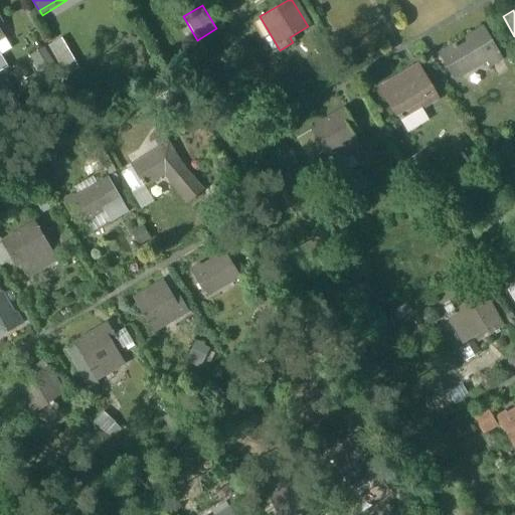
[(0,54),(11,48),(0,29),(0,21),(1,21),(0,18),(0,54)]
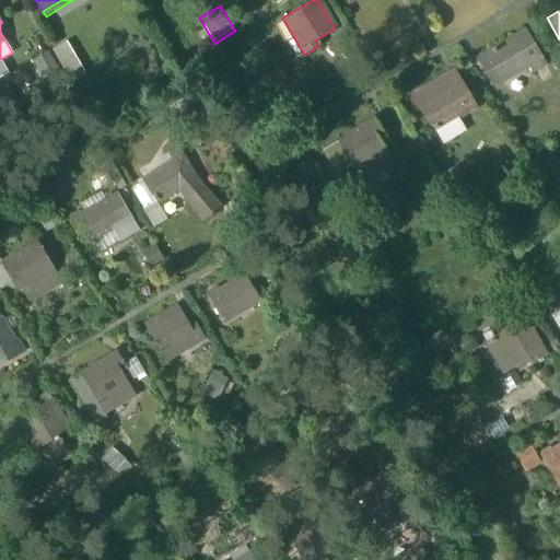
[(478,59),(493,86),(528,66),(533,73),(546,66),(525,31),(512,38),(514,41),(497,51),(496,48),(492,50),(493,54),(489,56),(488,53),(478,59)]
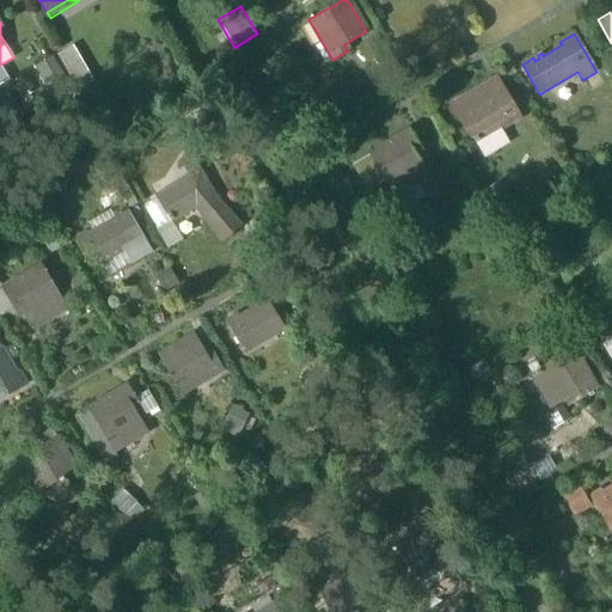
[(53,57),(67,81),(75,93),(95,81),(73,46),(53,57)]
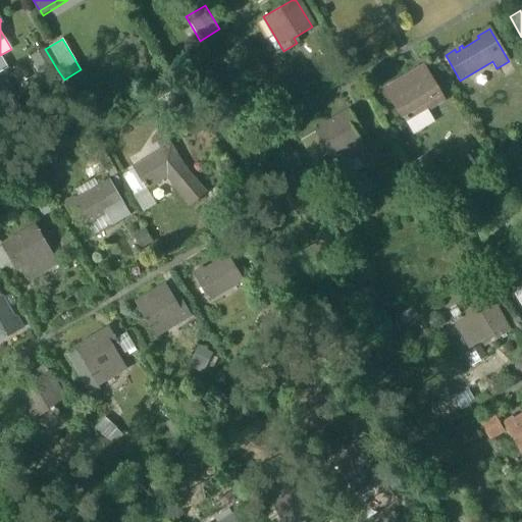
[(42,79),(45,76),(37,62),(47,56),(55,70),(57,69),(45,49),(30,58),(42,79)]
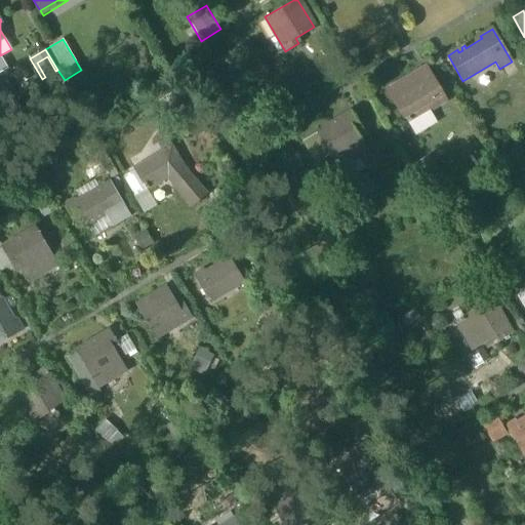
[(37,63),(45,77),(55,71),(47,56),(37,63)]
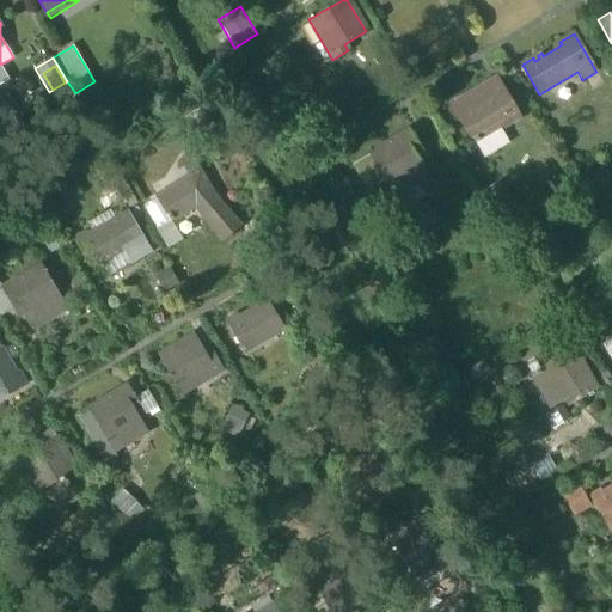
[(494,81),(487,85),(500,106),(506,103),(494,81)]
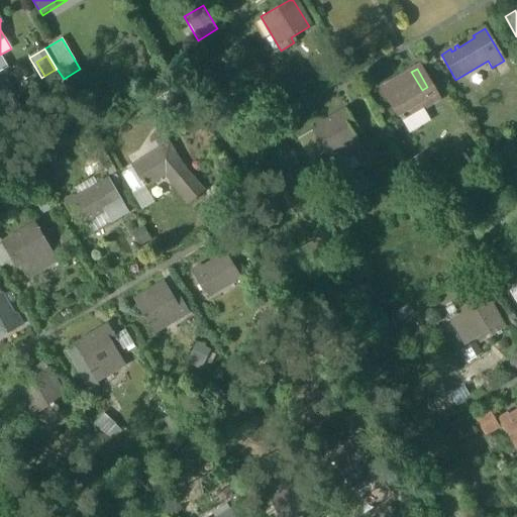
[(435,101),(427,87),(422,90),(411,72),(383,88),(402,120),(422,108),(435,101)]
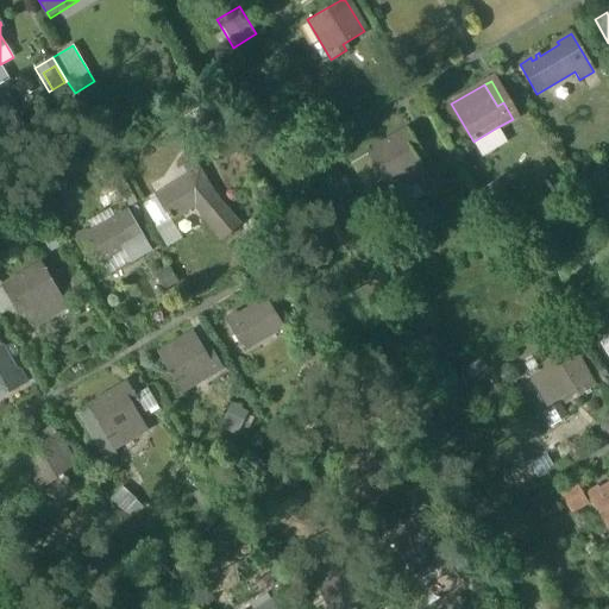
[(0,95),(0,123),(13,115),(1,95),(0,95)]
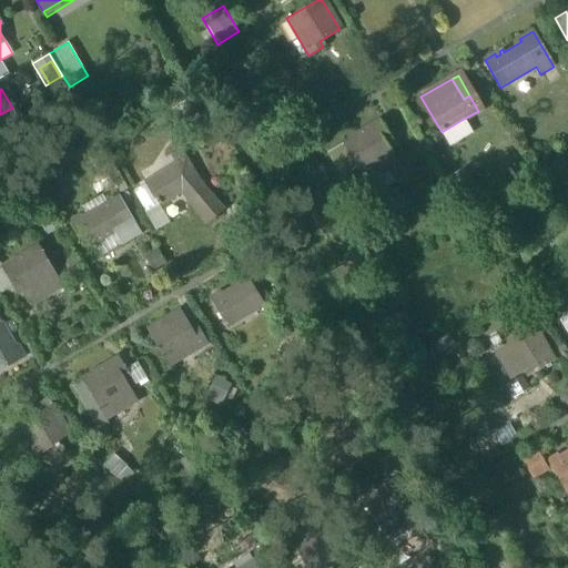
[(464,119),(442,132),(450,148),(474,134),(464,119)]
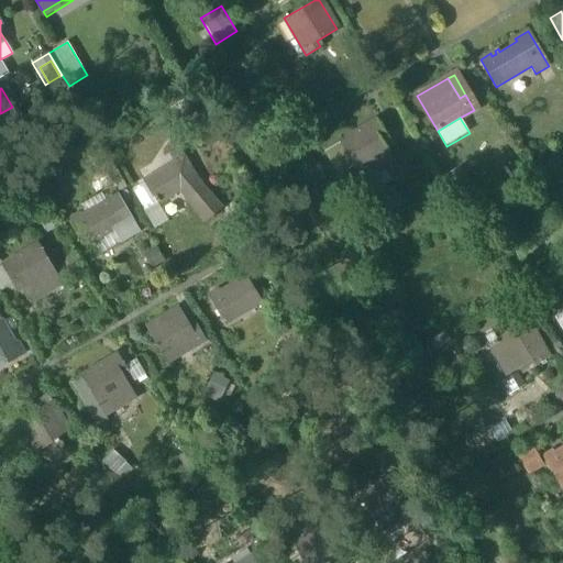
[(355,167),(363,180),(385,168),(394,163),(381,139),(386,135),(377,120),(340,142),(355,167)]
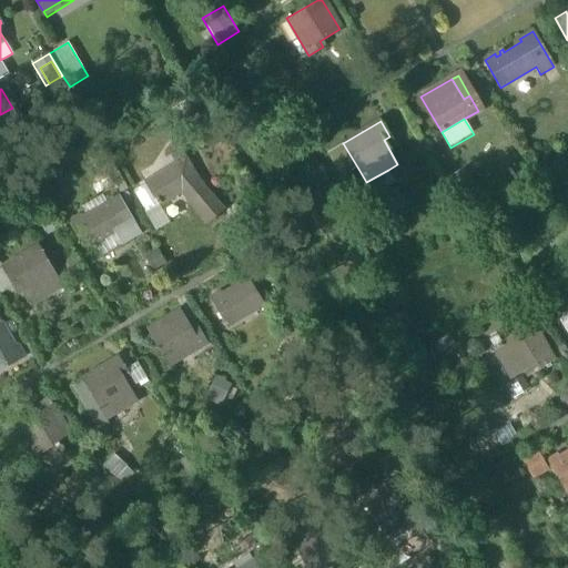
[(358,169),(343,143),(325,154),(341,179),(358,169)]
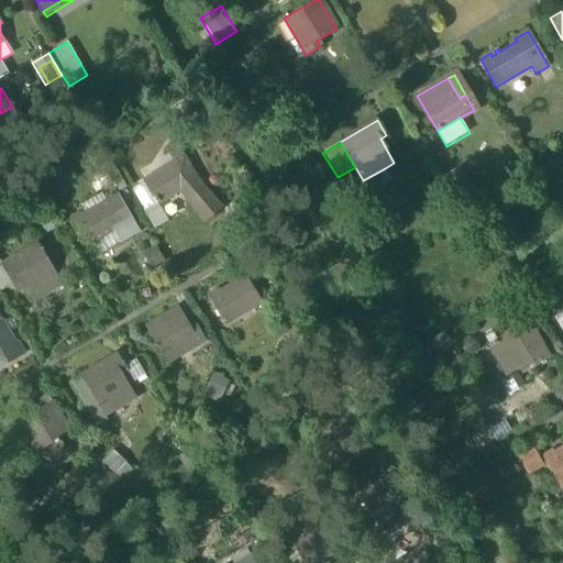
[(180,190),(207,221),(221,209),(197,180),(179,152),(170,156),(175,163),(143,183),(156,205),(180,190)]
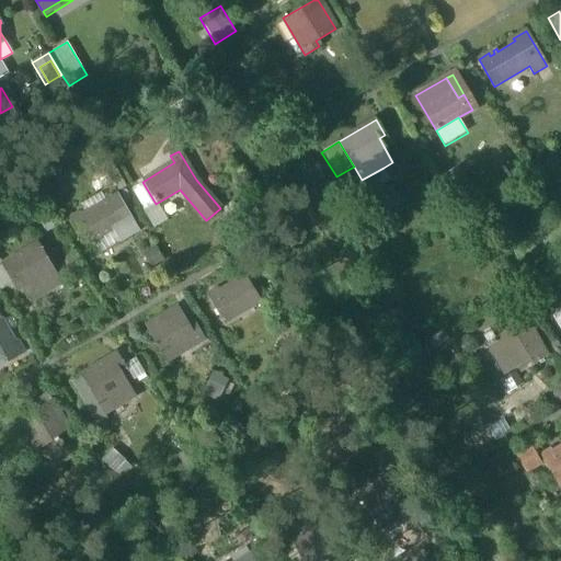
[(458,167),(441,176),(455,201),(472,191),(458,167)]
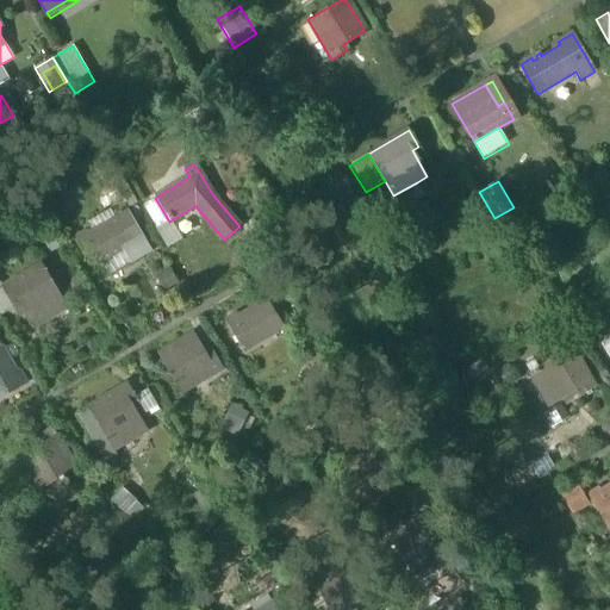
[(417,182),(393,195),(400,209),(424,195),(417,182)]
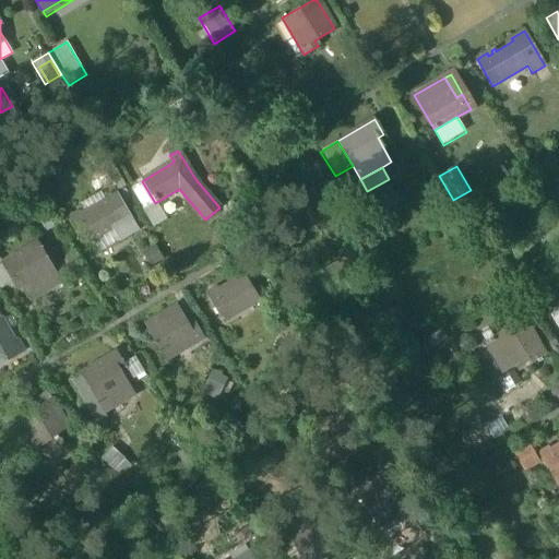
[(129,188),(142,211),(155,203),(142,181),(129,188)]
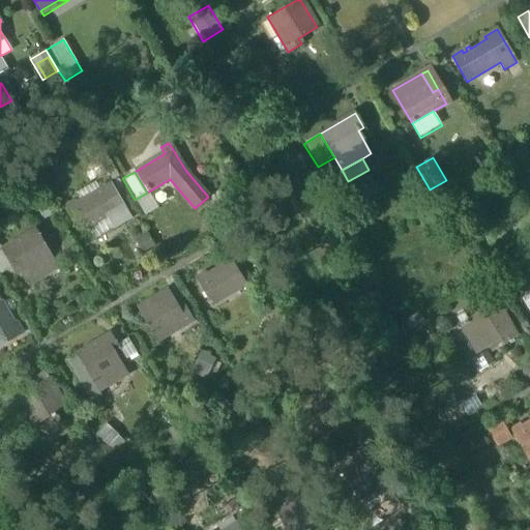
[(81,202),(101,190),(95,181),(76,193),(81,202)]
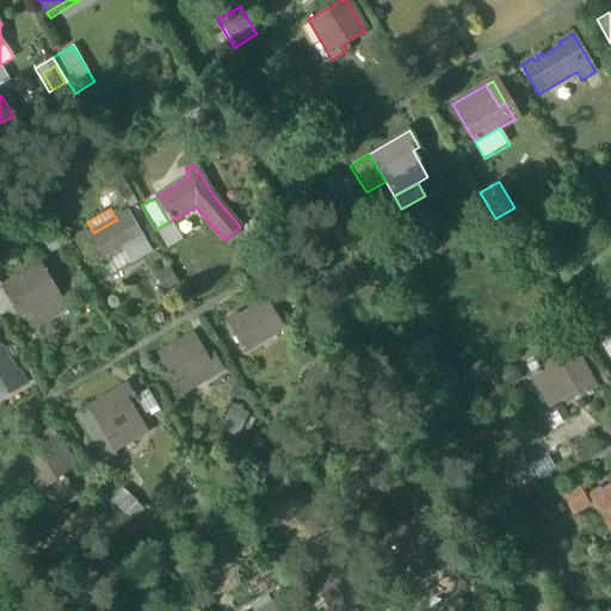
[(129,213),(117,220),(133,246),(144,239),(129,213)]
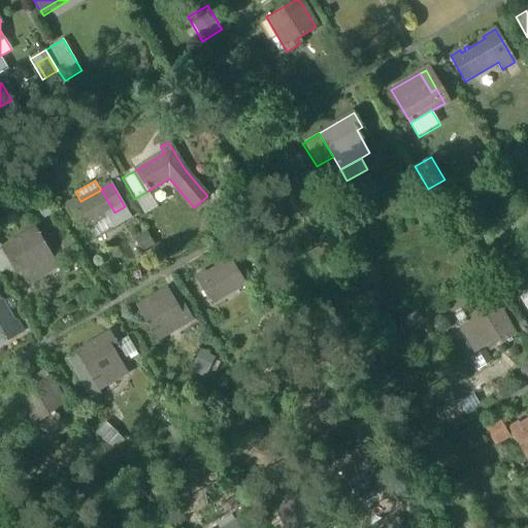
[(79,233),(88,228),(106,217),(114,212),(101,190),(80,201),(76,204),(74,201),(65,207),(79,233)]
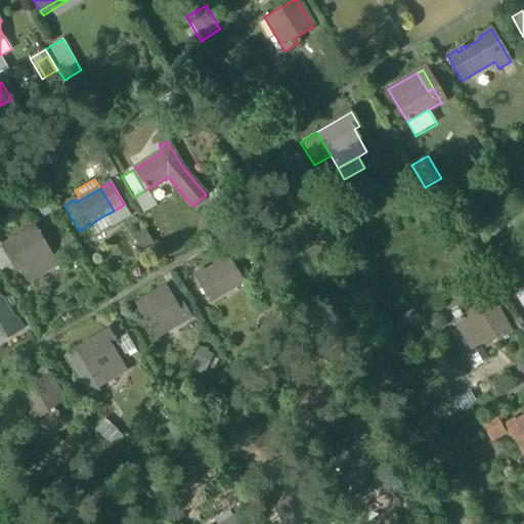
[(145,190),(133,198),(143,213),(155,206),(145,190)]
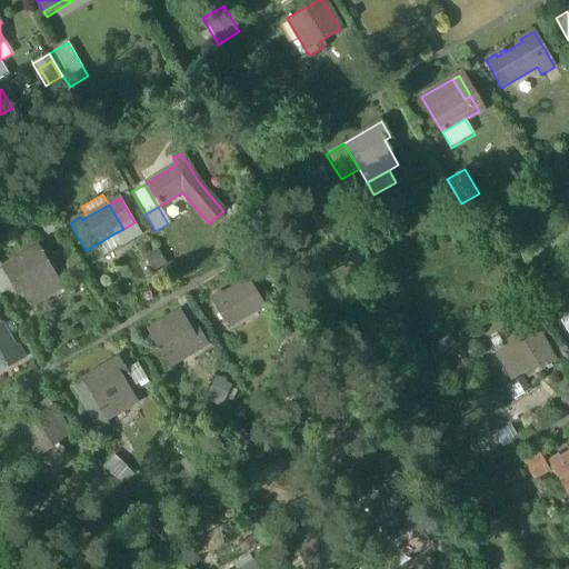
[(115,233),(121,245),(140,233),(135,222),(123,229),(115,233)]
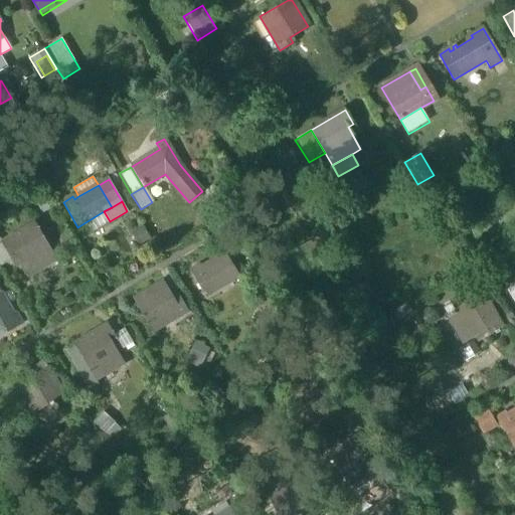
[(110,221),(104,211),(86,222),(92,231),(110,221)]
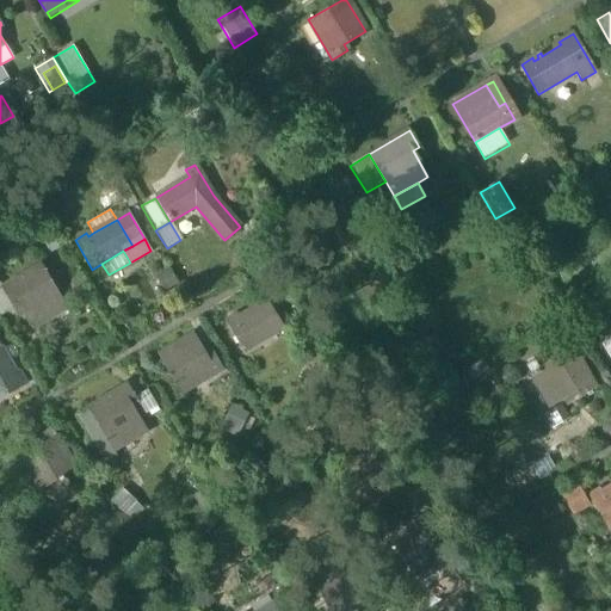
[(19,306),(32,328),(67,308),(42,266),(1,289),(13,309),(19,306)]
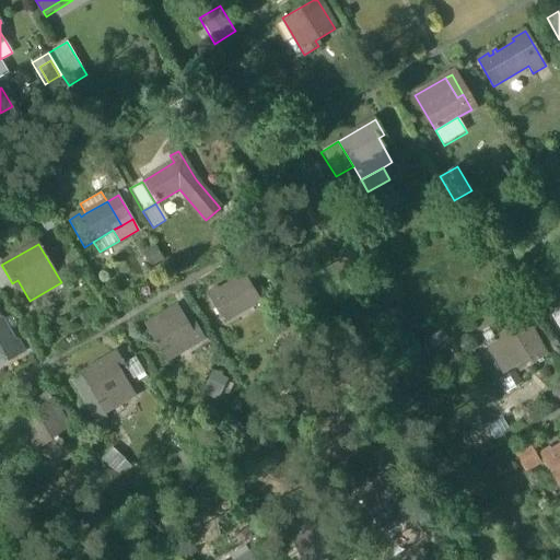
[(0,288),(1,290),(12,283),(1,265),(0,266),(0,288)]
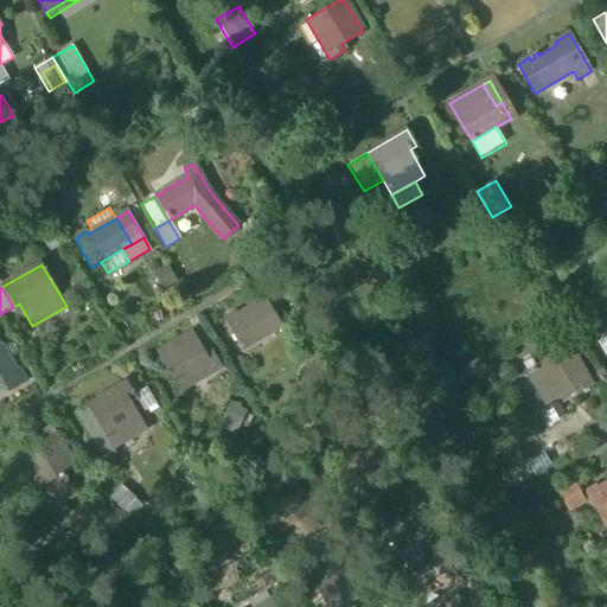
[(225,320),(243,350),(282,326),(267,299),(237,317),(236,314),(225,320)]
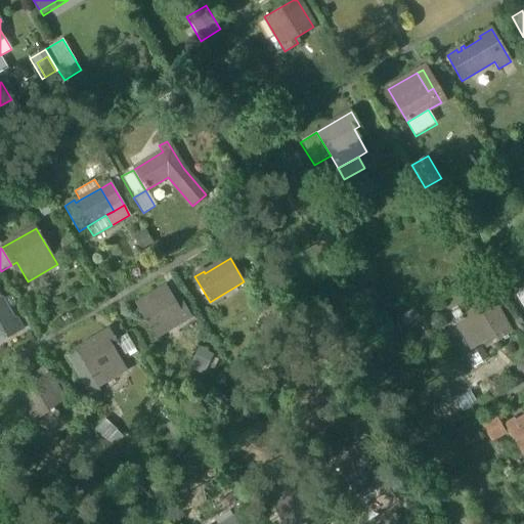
[(137,305),(156,337),(171,329),(190,316),(182,304),(177,307),(166,288),(137,305)]
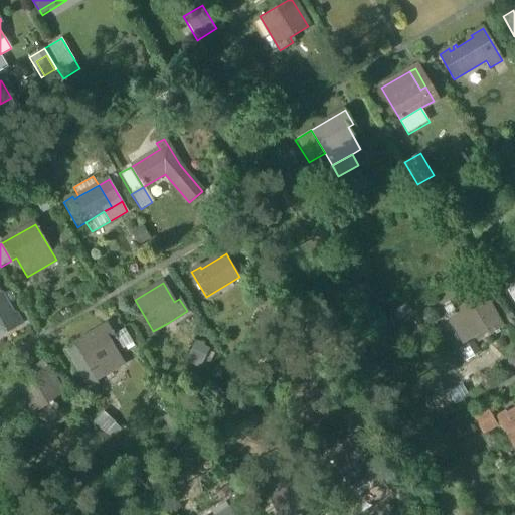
[(366,283),(348,291),(352,302),(371,294),(366,283)]
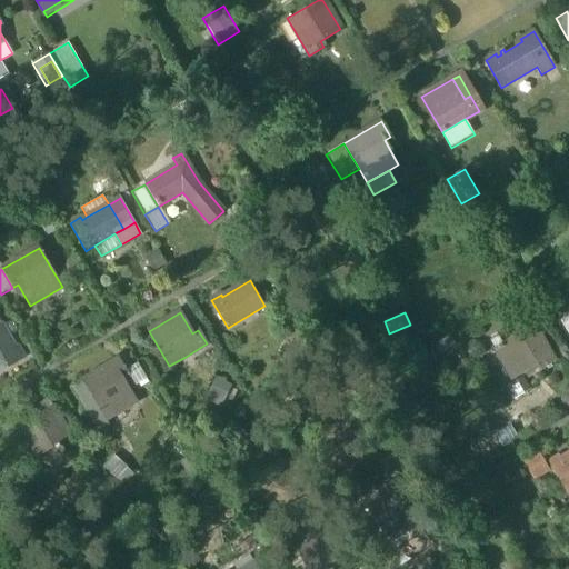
[(568,339),(568,338),(568,315),(558,321),(568,339)]
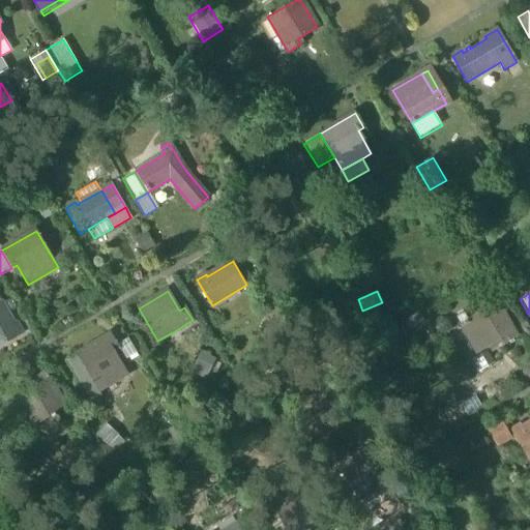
[(0,300),(0,346),(23,333),(16,322),(13,324),(0,300)]
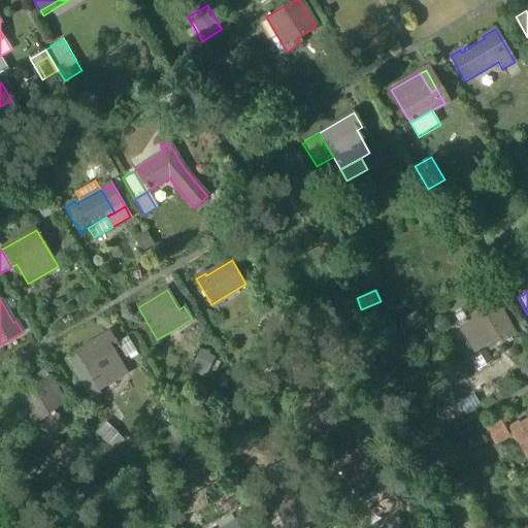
[(459,323),(475,352),(497,339),(500,344),(516,336),(495,301),(459,323)]
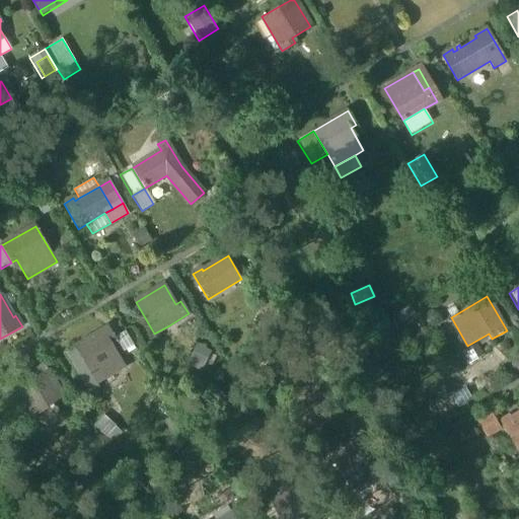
[(411,306),(396,314),(401,323),(416,315),(411,306)]
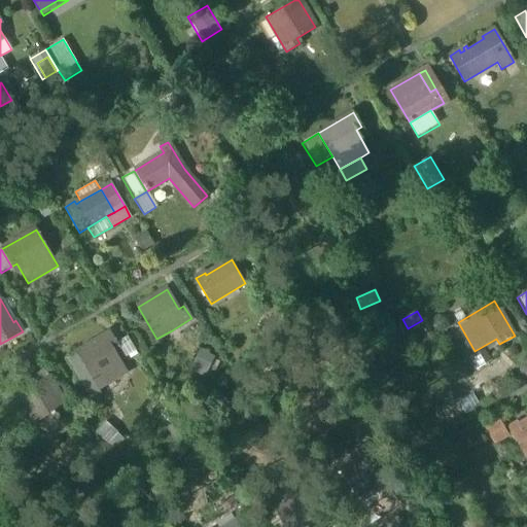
[(191,318),(172,330),(182,348),(202,337),(191,318)]
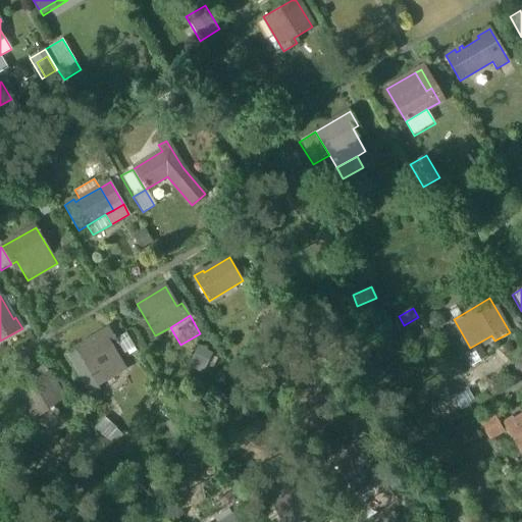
[(417,322),(407,330),(418,345),(429,336),(417,322)]
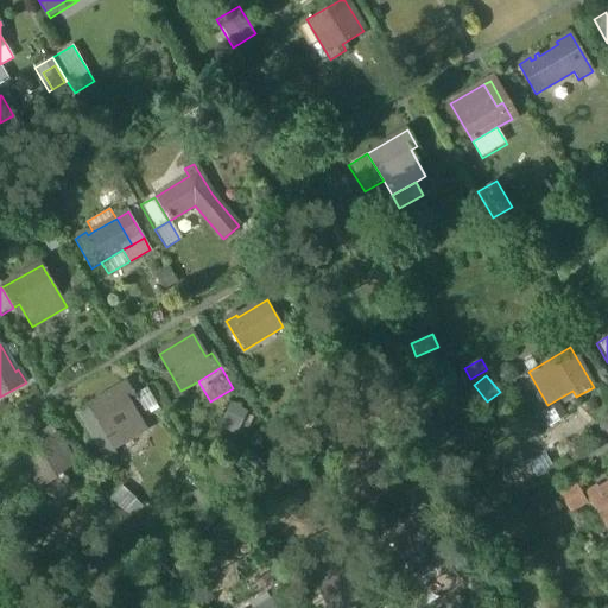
[(88,406),(113,449),(146,429),(139,417),(131,404),(138,400),(134,394),(127,382),(88,406)]
